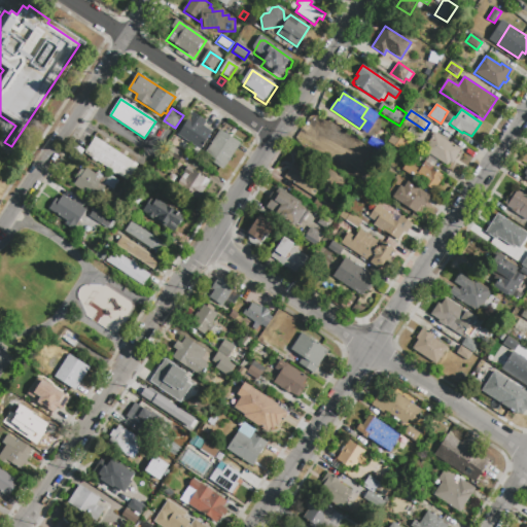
[(192,113),(206,121),(203,127),(212,132),(201,151),(200,150),(197,154),(190,150),(192,146),(177,137),(192,113)]
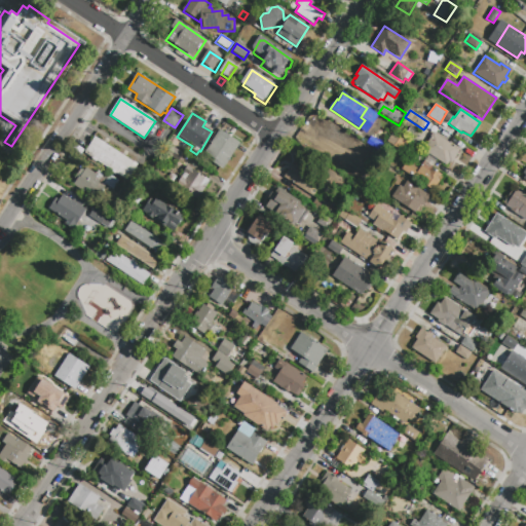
[(360,142),(354,151),(351,149),(345,157),(312,137),(320,124),(323,126),(327,120),(360,142)]
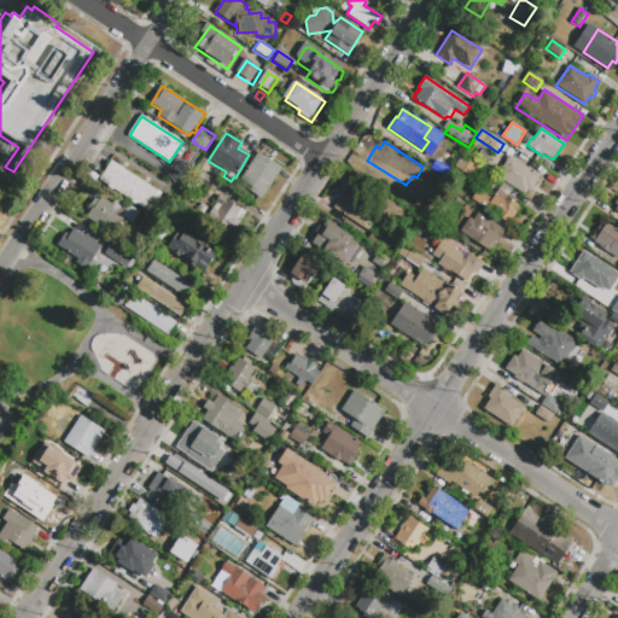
[(258,153),(283,168),(262,199),(249,191),(251,187),(240,180),(258,153)]
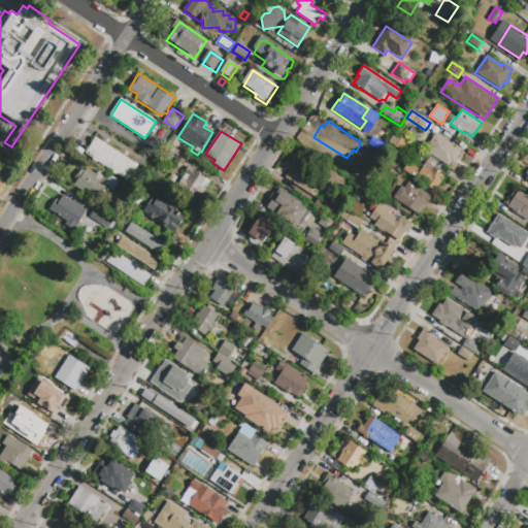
[(428,140),(422,149),(414,142),(420,133),(428,140)]
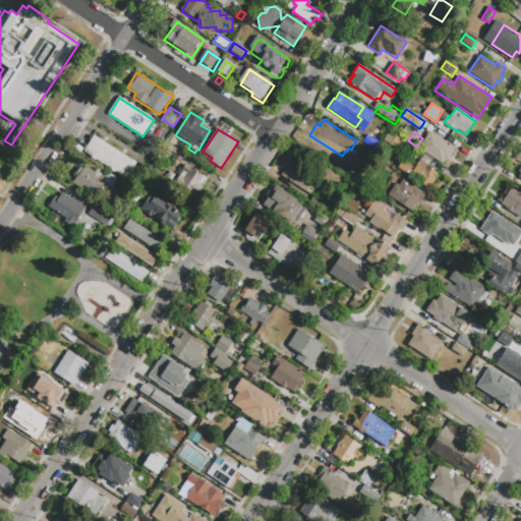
[(444,161),(442,164),(418,149),(429,132),(456,150),(447,162),(444,161)]
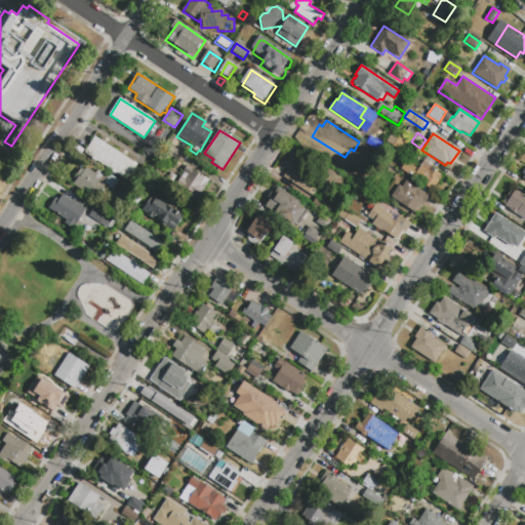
[(407,145),(402,153),(388,144),(393,135),(407,145)]
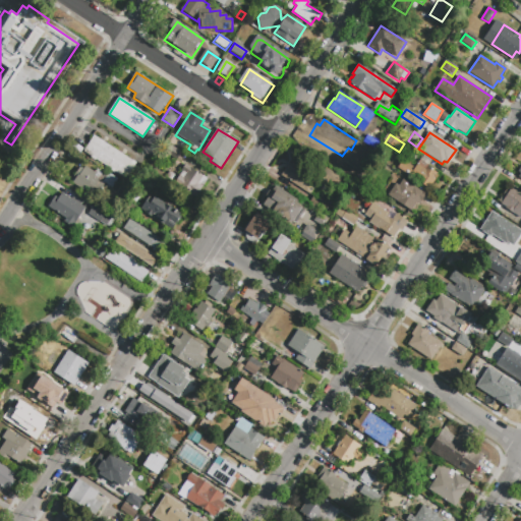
[(125,179),(114,171),(113,173),(109,170),(110,169),(83,152),(94,136),(135,164),(125,179)]
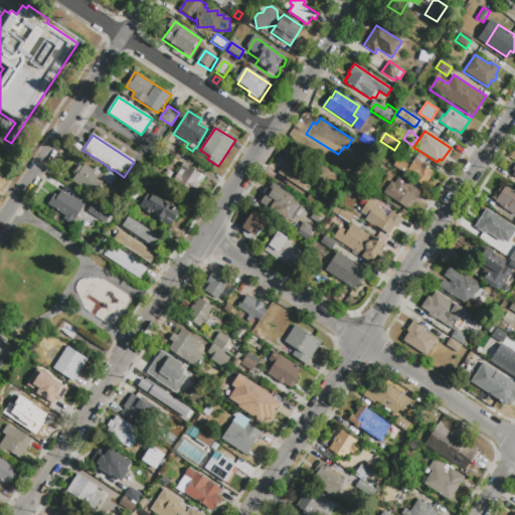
[(446,136),(455,142),(452,146),(443,140),(446,136)]
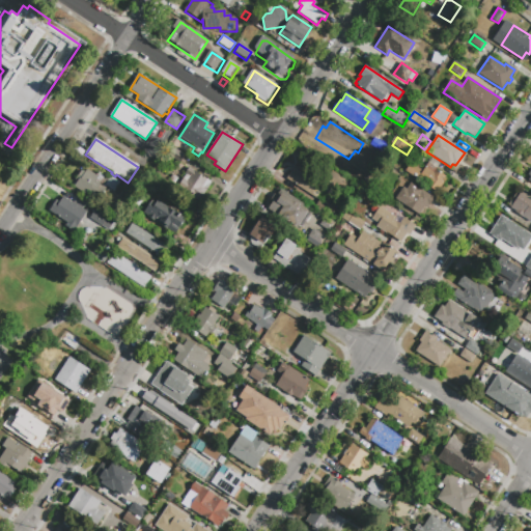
[(185,156),(179,164),(167,156),(172,147),(185,156)]
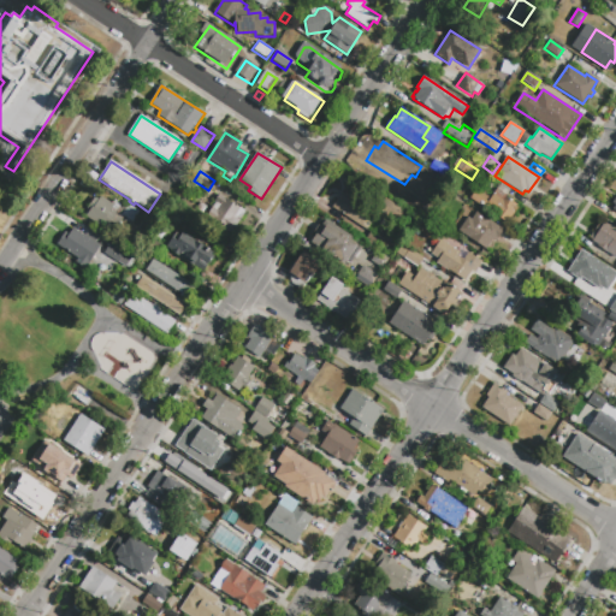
[(378,207),(363,227),(332,208),(342,194),(344,195),(349,188),(378,207)]
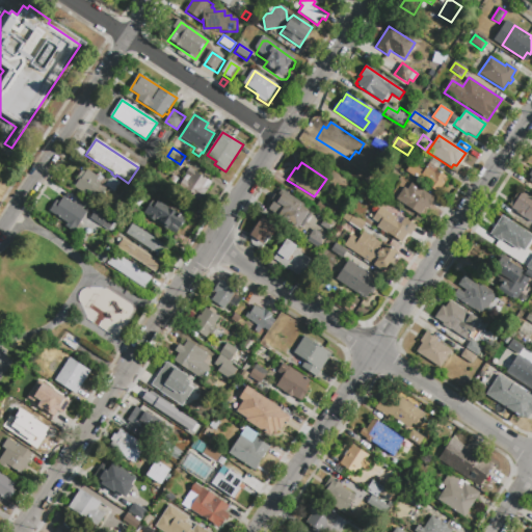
[(348,170),(353,162),(366,170),(368,168),(371,171),(365,181),(348,170)]
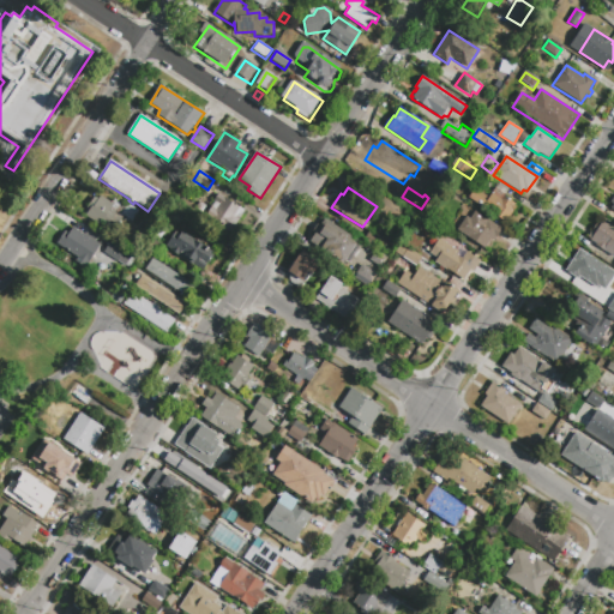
[(518,206),(507,223),(469,198),(475,188),(489,198),(495,188),(505,194),(504,197),(518,206)]
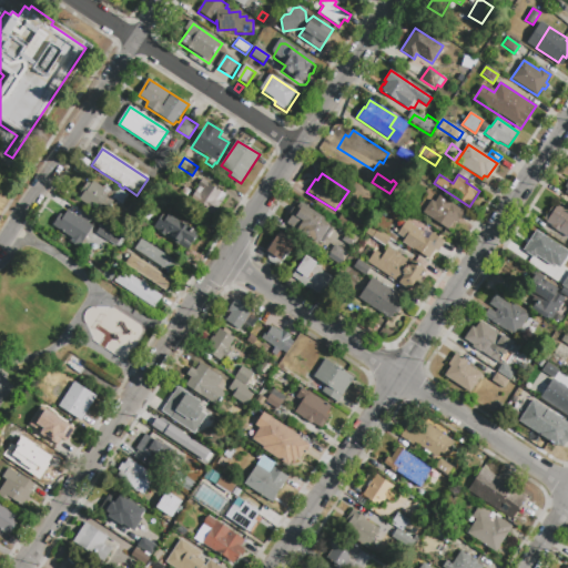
[(98,213),(80,201),(83,195),(80,193),(90,179),(103,188),(105,184),(117,192),(118,189),(129,196),(123,206),(114,201),(109,210),(103,206),(98,213)]
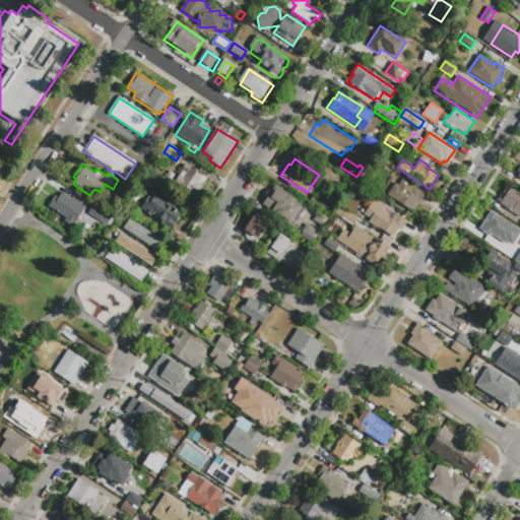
[(184,164),(207,179),(194,198),(171,183),(184,164)]
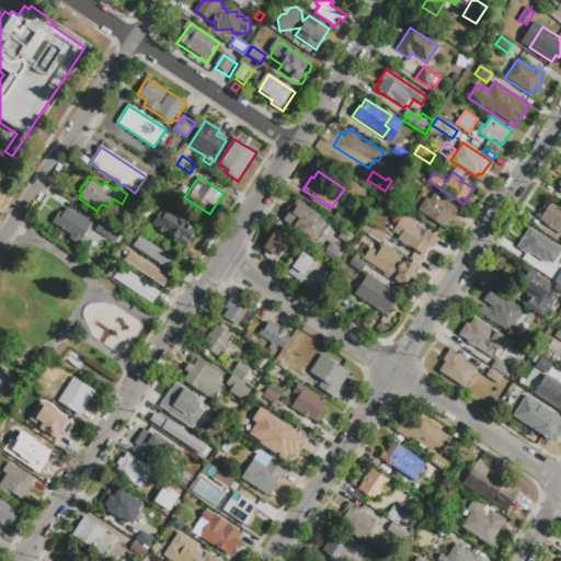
[(458,209),(451,220),(449,218),(444,227),(419,210),(426,198),(430,201),(433,193),(458,209)]
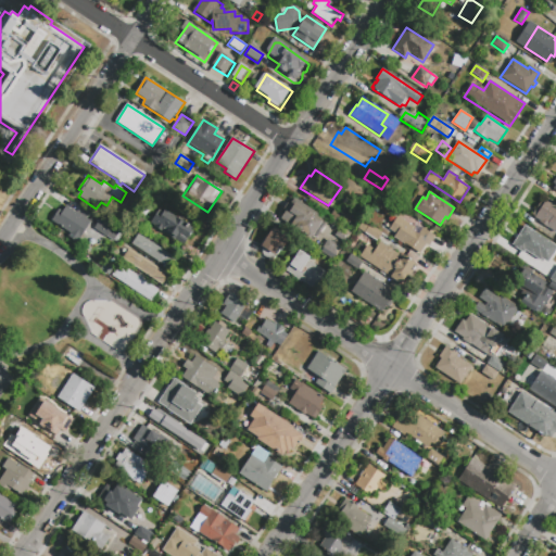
[(555,203),(555,234),(539,222),(540,220),(531,215),(540,203),(543,205),(547,198),(555,203)]
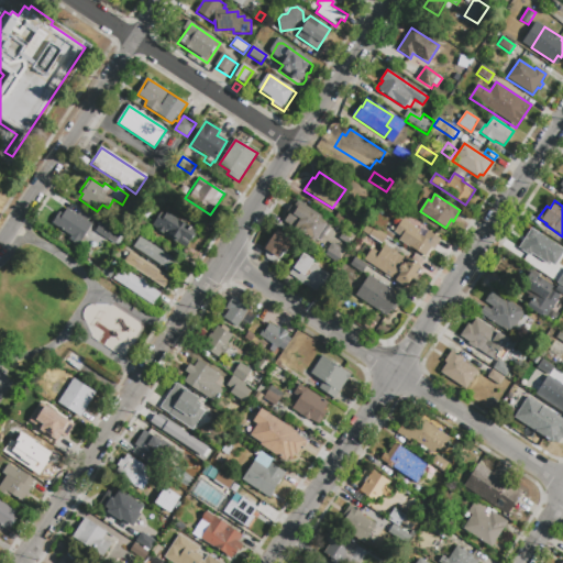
[(328,221),(318,236),(284,214),(289,205),(294,207),(297,201),(328,221)]
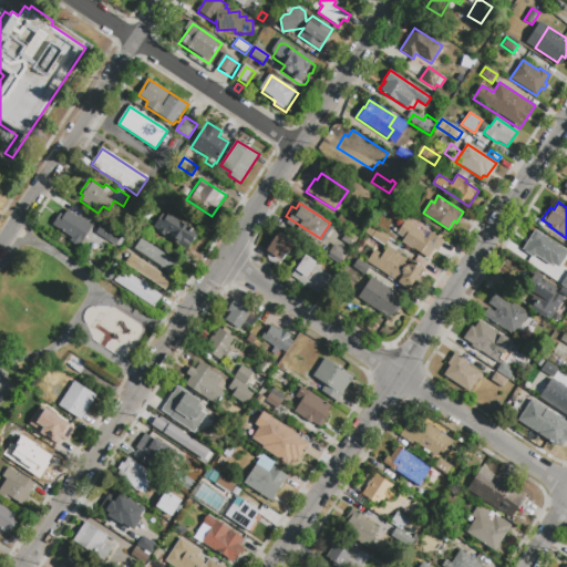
[(92,227),(81,245),(52,225),(60,214),(63,216),(68,210),(92,227)]
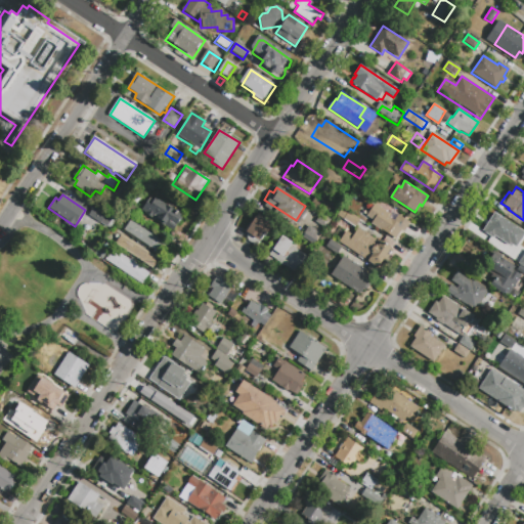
[(177,225),(173,231),(141,210),(149,198),(153,200),(155,198),(166,205),(167,203),(175,208),(174,210),(183,216),(181,218),(183,219),(178,225),(177,225)]
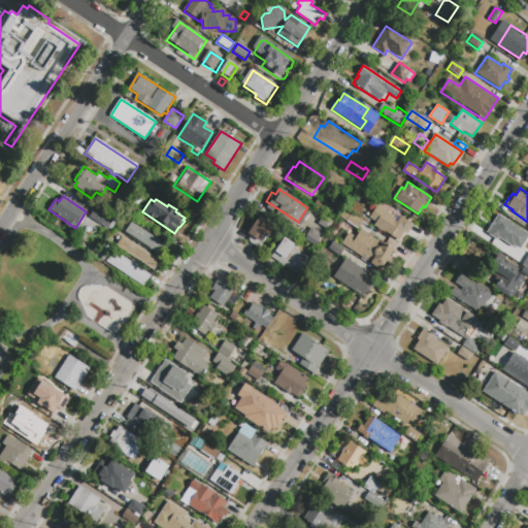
[(330,207),(325,216),(315,209),(320,201),(330,207)]
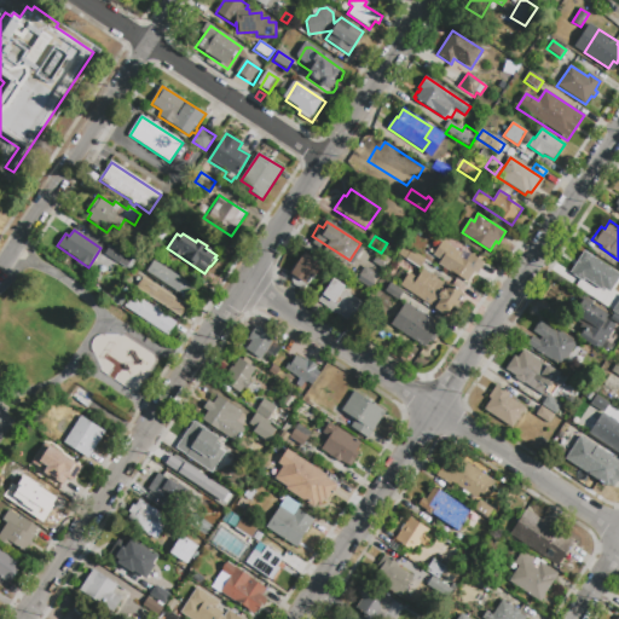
[(485,262),(478,275),(474,272),(468,282),(440,265),(443,260),(434,255),(443,242),(462,254),(460,256),(466,261),(470,254),(485,262)]
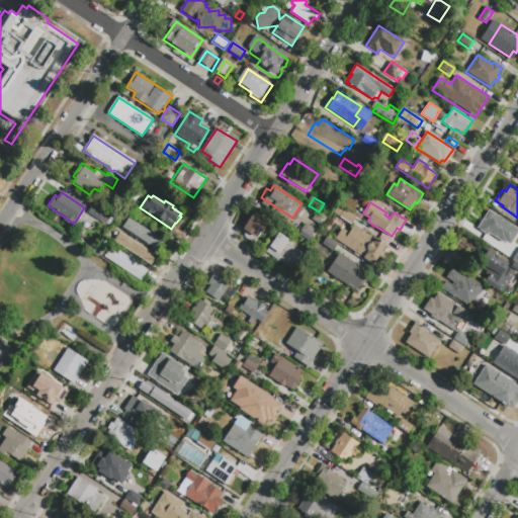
[(87,214),(92,206),(109,218),(104,226),(87,214)]
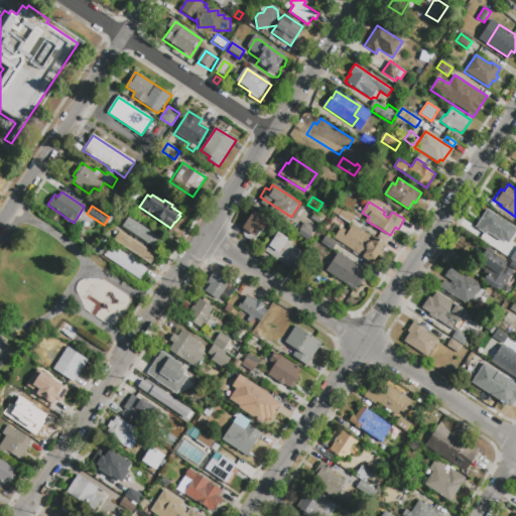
[(350,224),(340,217),(339,218),(332,213),(337,206),(354,218),(350,224)]
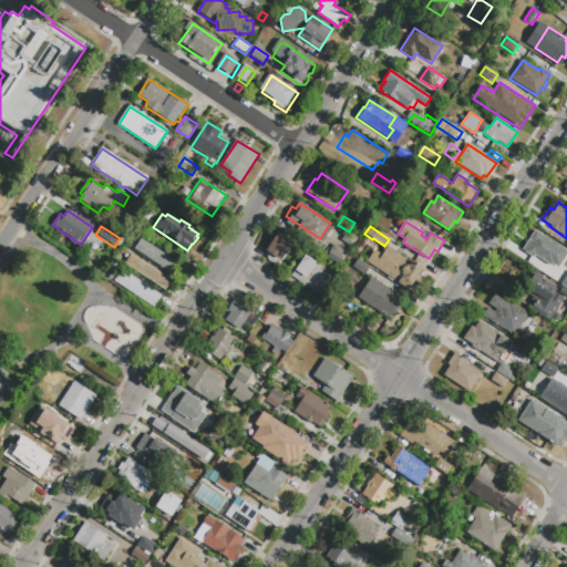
[(564,248),(552,266),(536,256),(535,258),(523,249),(531,239),(533,240),(538,232),(564,248)]
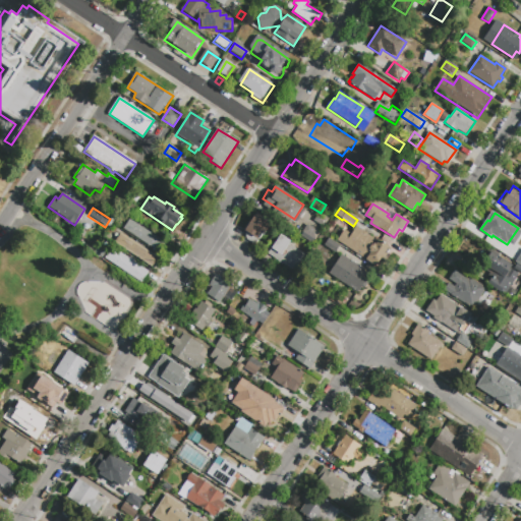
[(254,245),(246,240),(244,230),(254,214),(273,223),(263,236),(261,235),(254,245)]
